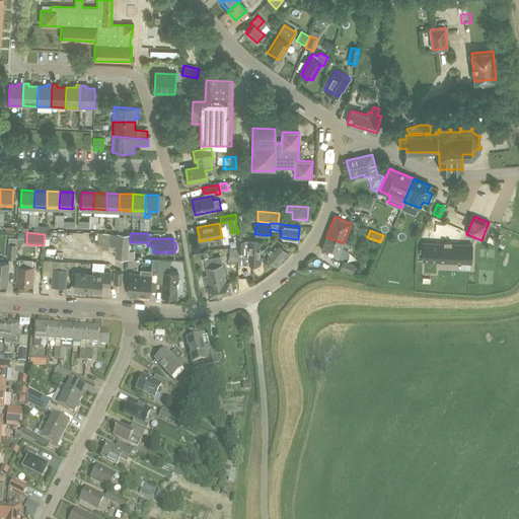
[(119,235),(102,234),(102,245),(101,249),(108,249),(116,250),(115,257),(128,258),(128,250),(129,235),(123,235),(119,235)]
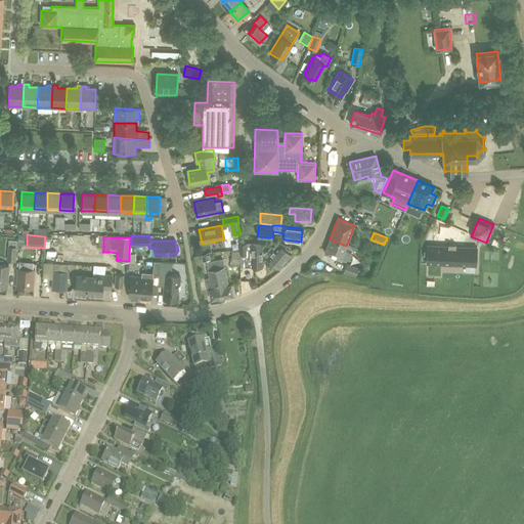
[(16,241),(9,239),(7,260),(15,261),(16,241)]
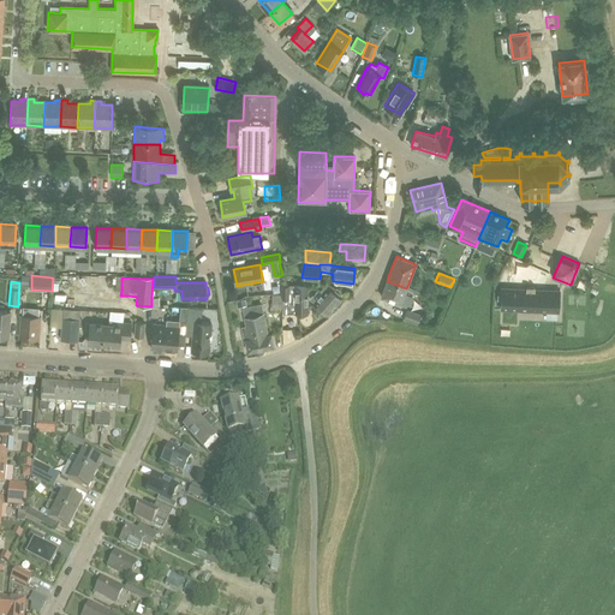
[(418,292),(387,281),(381,297),(400,304),(412,308),(418,292)]
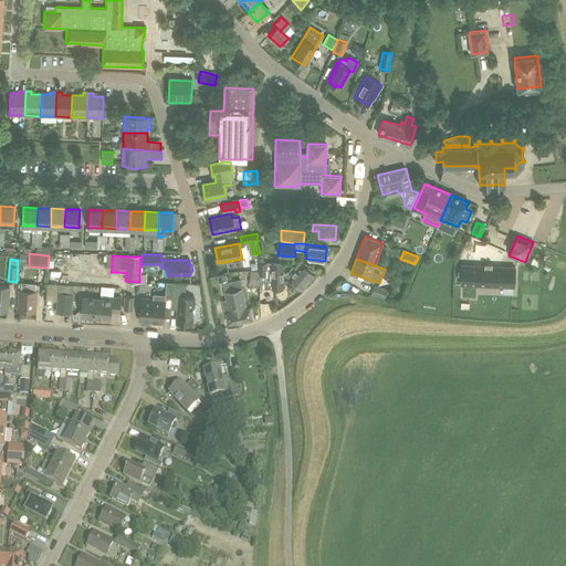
[(260,262),(260,271),(260,274),(265,274),(265,280),(271,280),(271,287),(283,287),(283,262),(272,262),(260,262)]
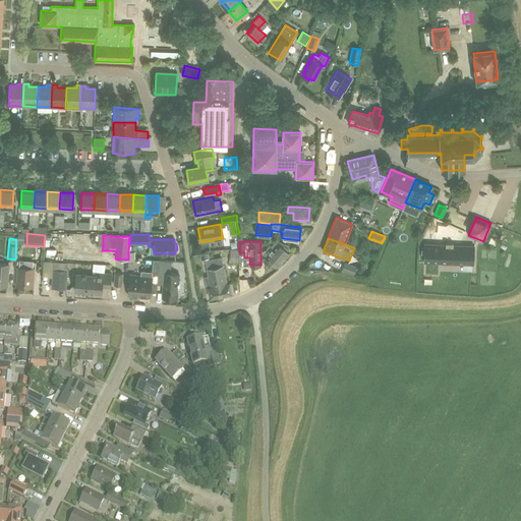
[(275,241),(271,246),(270,245),(263,253),(278,267),(289,253),(286,251),(287,249),(283,246),(282,247),(275,241)]
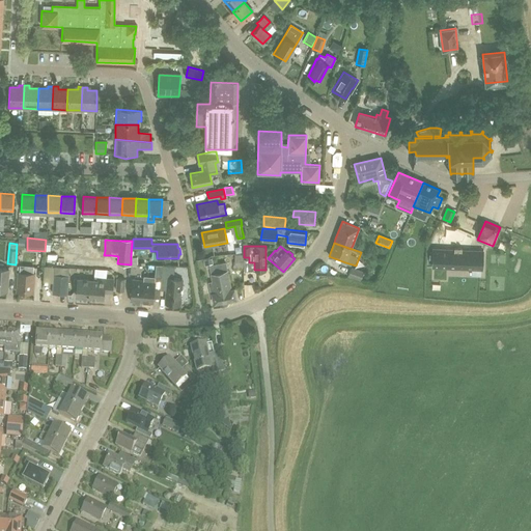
[(472,276),(481,276),(481,269),(482,269),(483,250),(462,250),(463,248),(454,247),(454,249),(432,248),(432,267),(472,269),(472,276)]
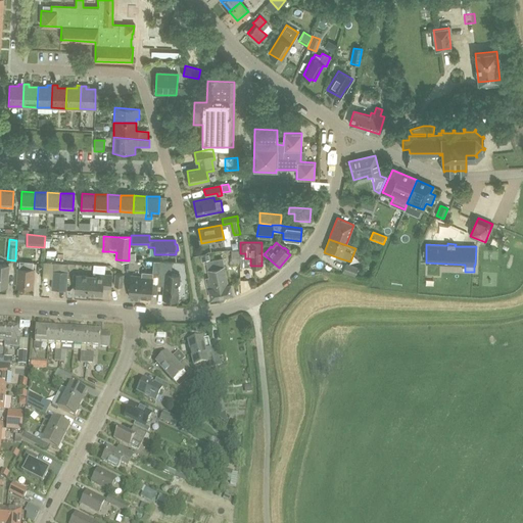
[(72,263),(73,249),(56,248),(56,262),(72,263)]
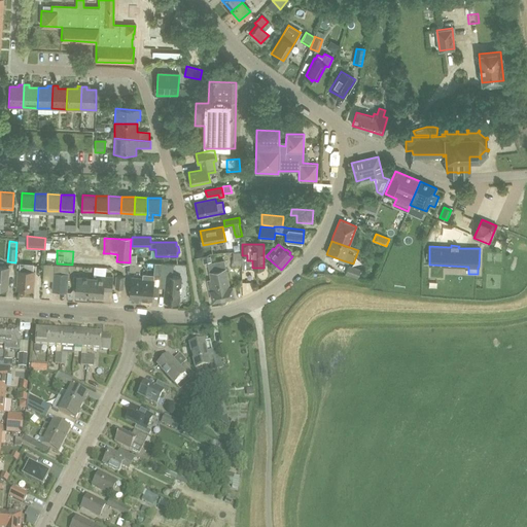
[(242,255),(242,252),(233,252),(233,259),(232,259),(232,266),(232,267),(240,266),(242,266),(242,255)]
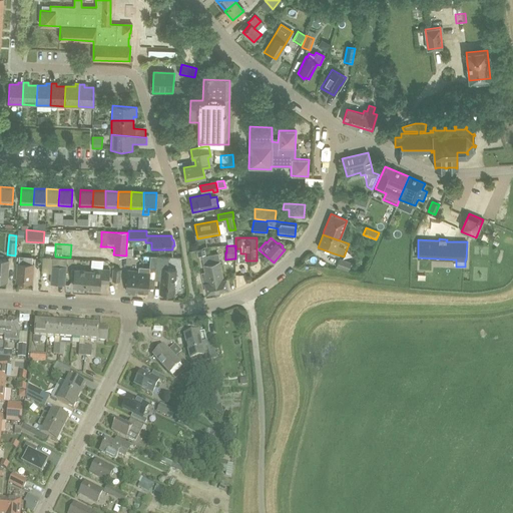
[(209,254),(202,255),(203,265),(205,273),(201,274),(202,274),(203,277),(202,277),(202,279),(203,284),(204,284),(206,293),(217,291),(212,265),(211,263),(209,254)]
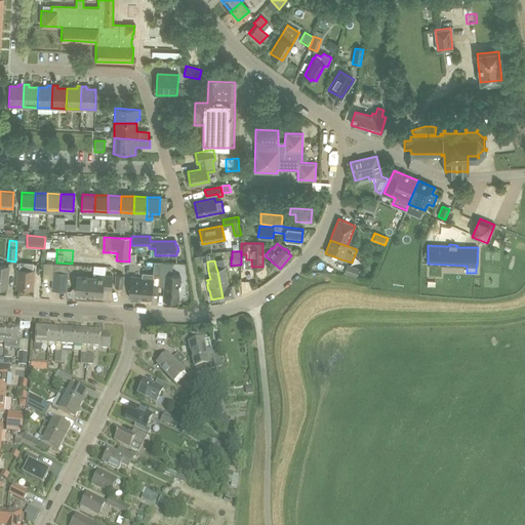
[(160,274),(159,274),(158,286),(164,286),(164,299),(168,299),(167,300),(174,301),(174,299),(178,299),(179,275),(167,274),(167,263),(161,263),(160,274)]
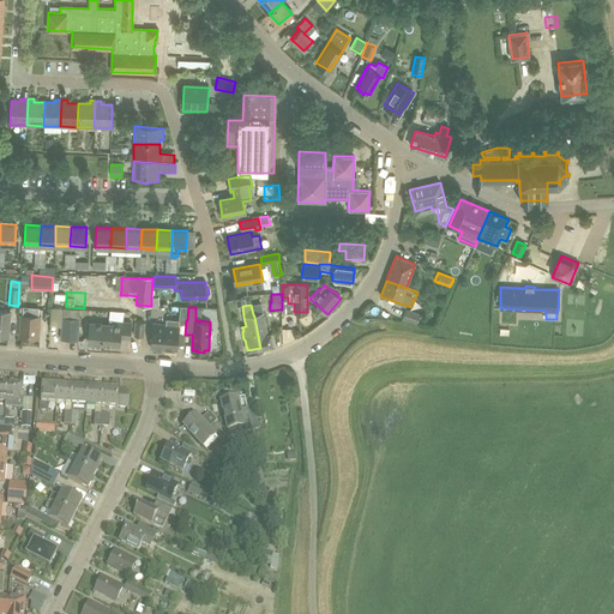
[(407,308),(402,320),(416,325),(421,314),(407,308)]
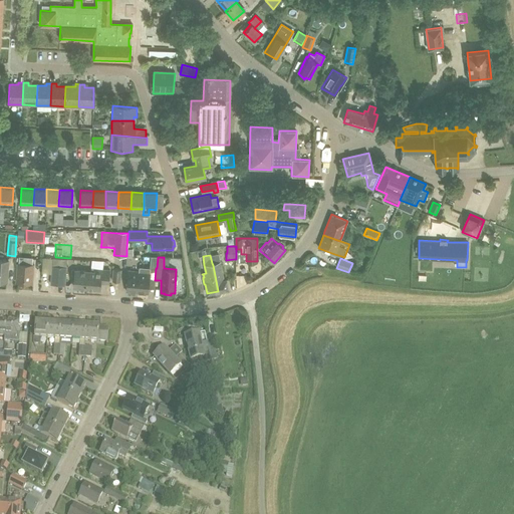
[(0,281),(7,282),(9,260),(0,259),(0,281)]
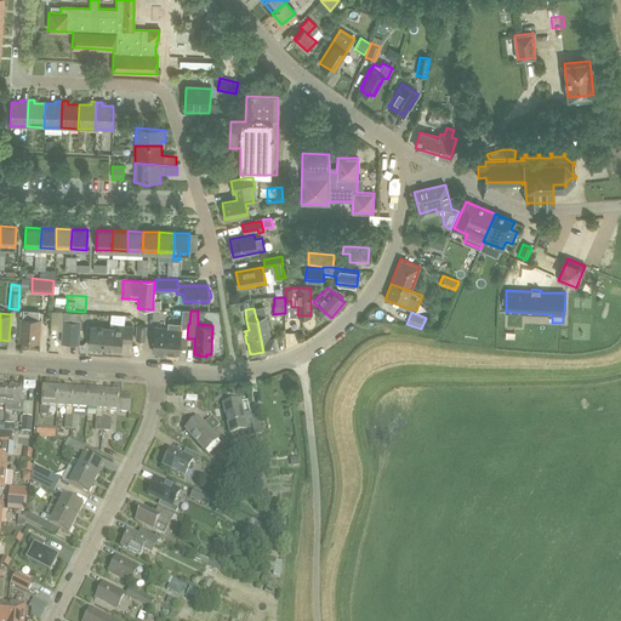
[(257,320),(263,352),(275,349),(273,337),(271,339),(266,317),(256,318),(257,320)]
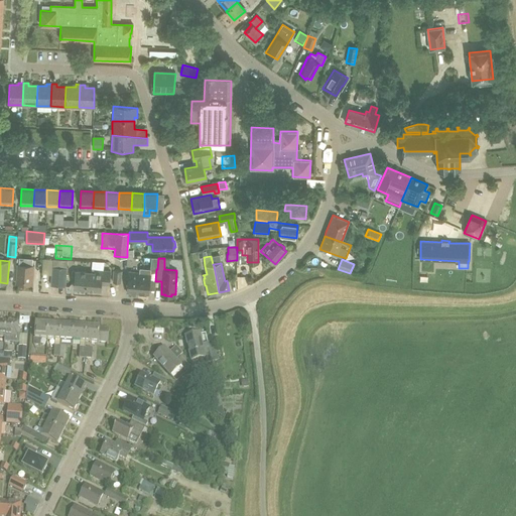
[(32,285),(34,266),(17,265),(16,283),(32,285)]
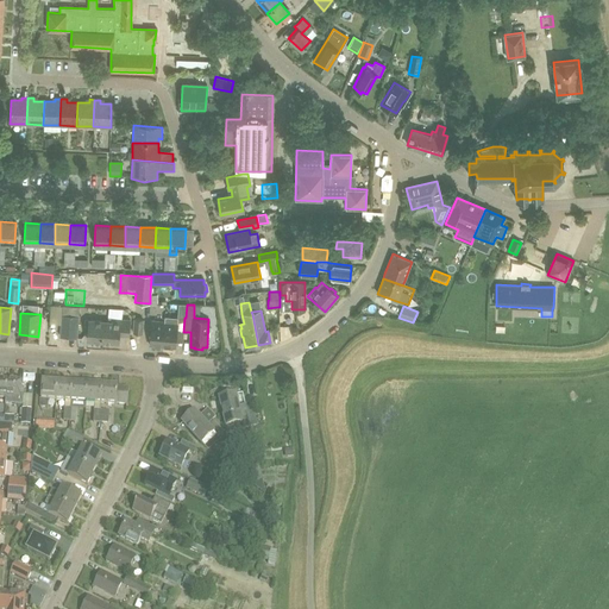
[(79,316),(62,315),(60,337),(77,338),(79,316)]
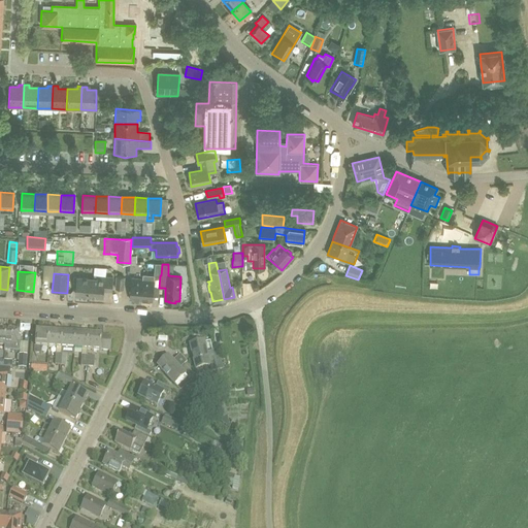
[(141,279),(140,300),(153,300),(153,288),(159,288),(160,275),(149,274),(142,274),(142,279),(141,279)]
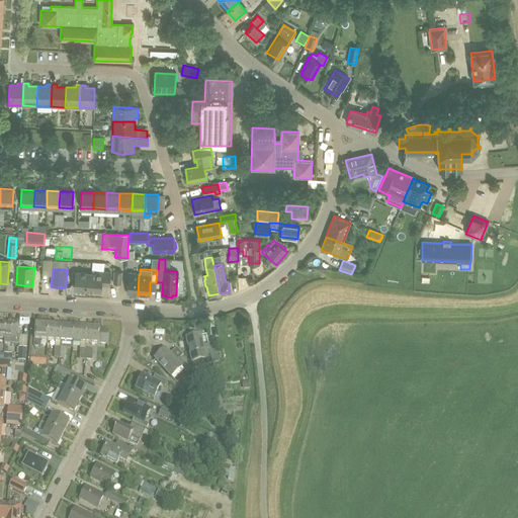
[(89,273),(87,290),(100,291),(101,284),(109,284),(110,272),(95,271),(95,274),(89,273)]
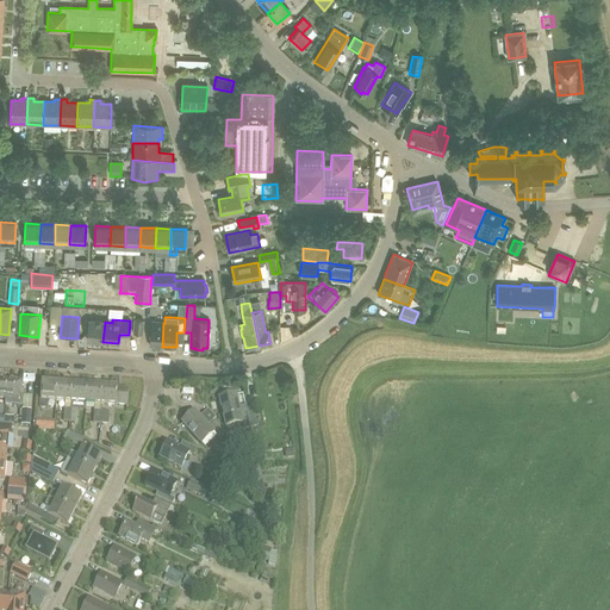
[(143,319),(135,319),(132,332),(142,334),(143,319)]
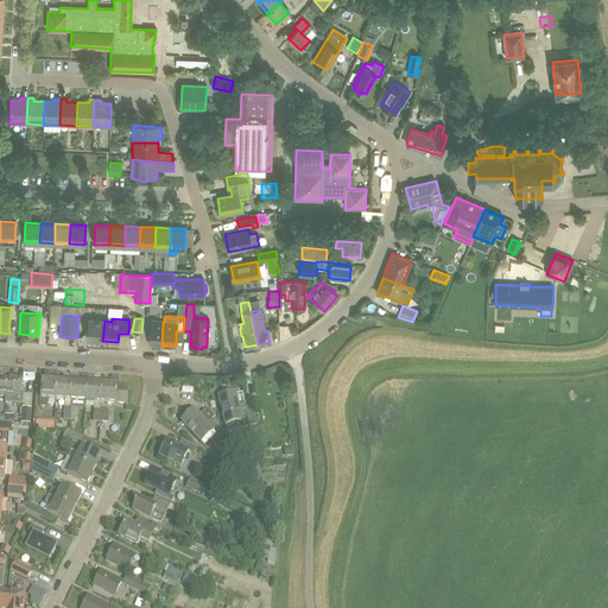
[(87,340),(102,341),(105,321),(89,320),(86,320),(84,327),(88,327),(87,340)]
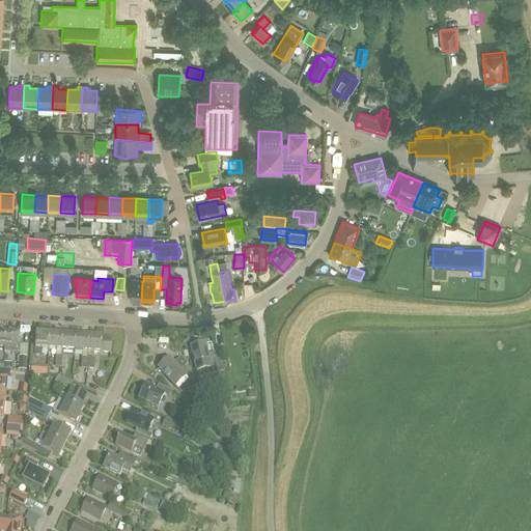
[(130,302),(141,302),(142,281),(131,280),(130,302)]
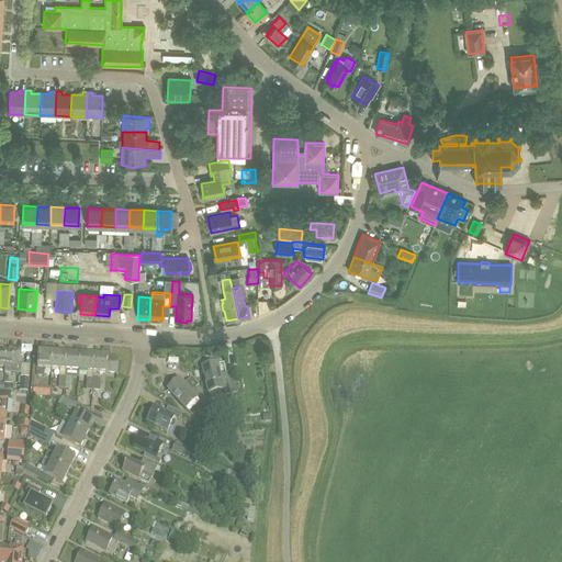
[(7,350),(6,367),(4,373),(21,374),(22,368),(22,358),(20,357),(20,351),(7,350)]
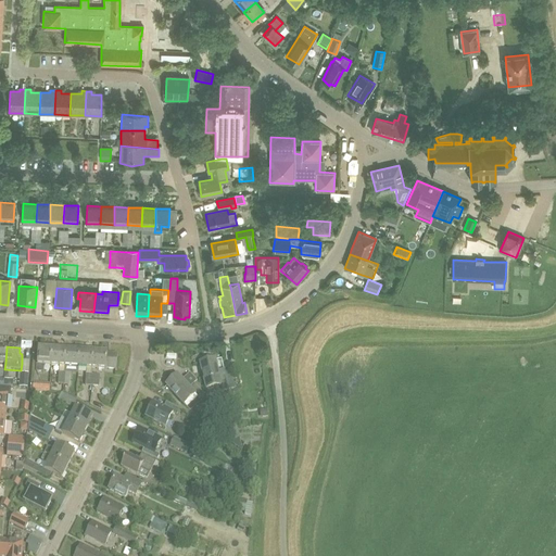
[(51,366),(52,350),(38,349),(36,371),(43,373),(45,366),(51,366)]
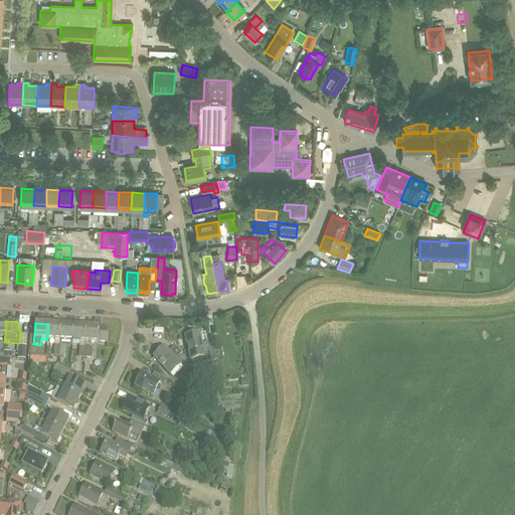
[(53,356),(58,356),(59,346),(59,340),(60,324),(48,324),(47,339),(54,339),(53,356)]
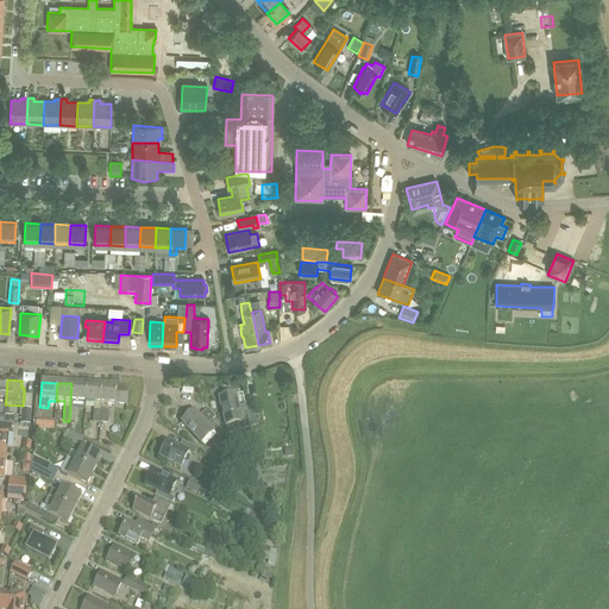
[(87,384),(71,383),(70,402),(86,403),(87,384)]
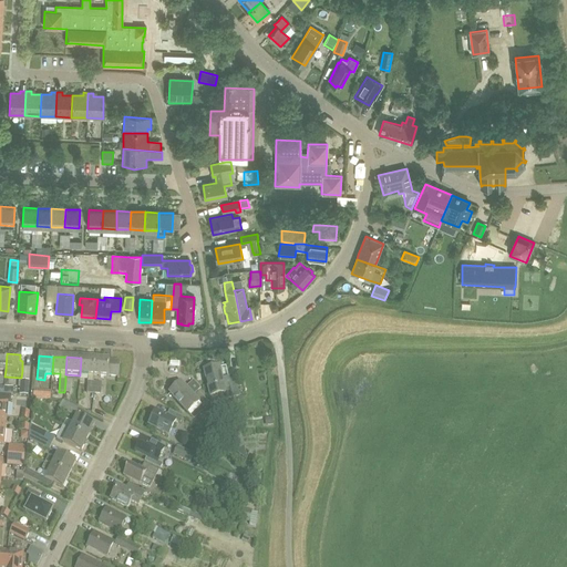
[(80,375),(89,375),(94,375),(95,359),(81,358),(80,375)]
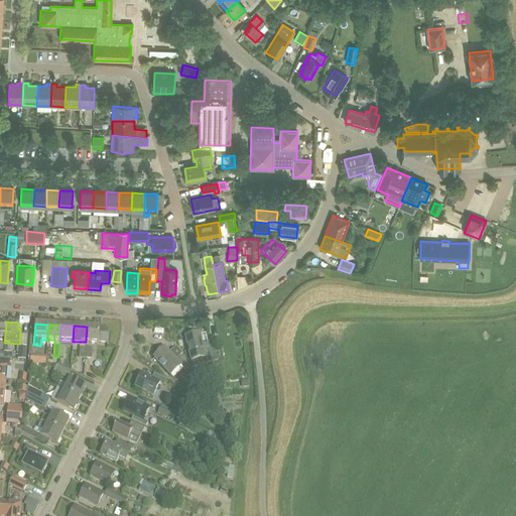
[(87,327),(86,342),(99,343),(108,344),(109,329),(100,329),(100,328),(87,327)]
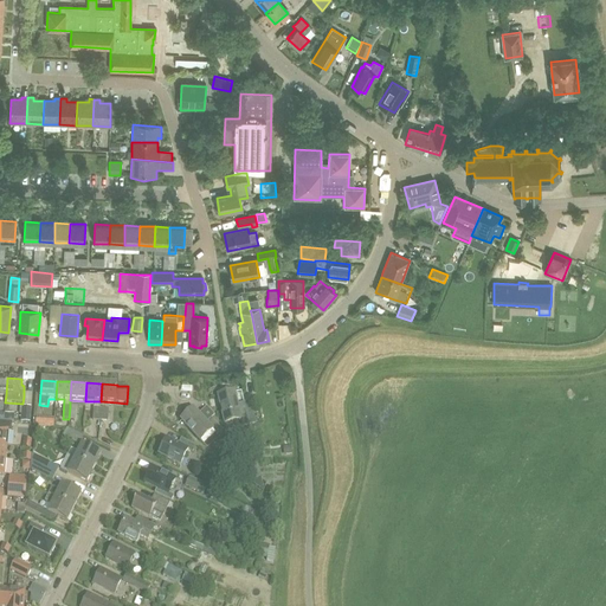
[(218,397),(224,424),(240,420),(243,427),(257,424),(251,401),(237,405),(234,393),(218,397)]
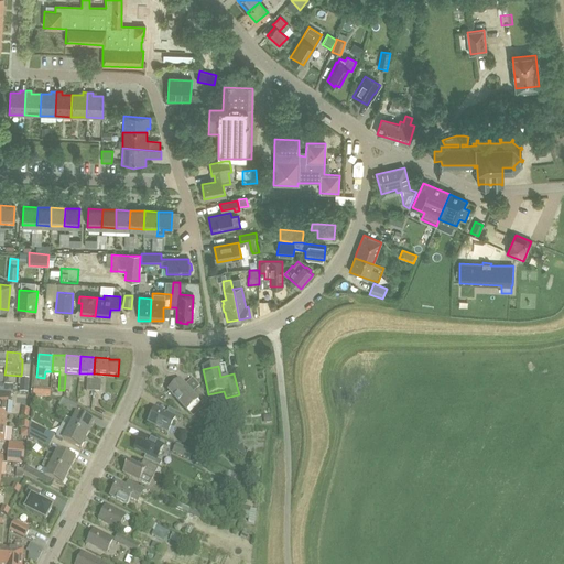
[(21,379),(20,392),(20,393),(28,394),(29,380),(21,379)]
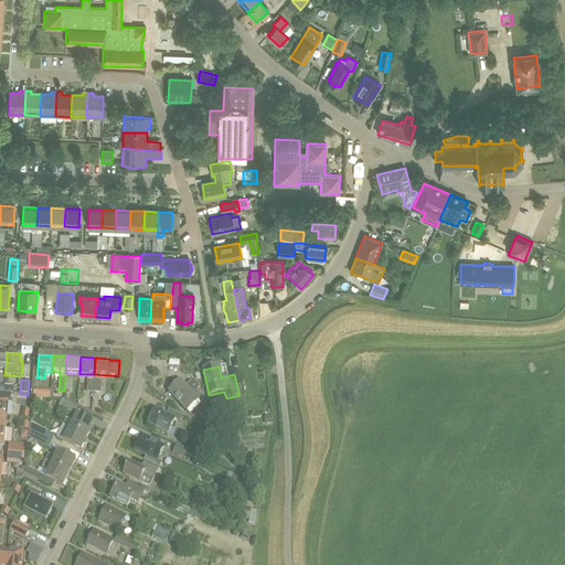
[(180,382),(169,392),(187,412),(198,401),(202,406),(208,402),(198,391),(200,388),(193,380),(192,381),(193,382),(189,385),(188,384),(188,385),(185,387),(180,382)]
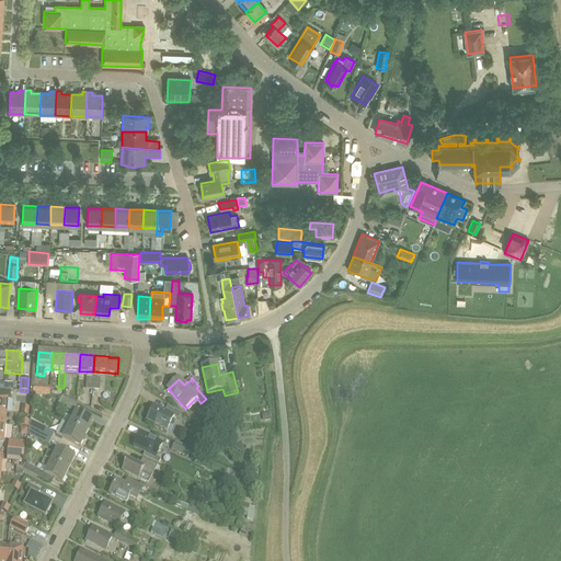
[(0,412),(6,413),(7,399),(10,400),(11,392),(0,391),(0,412)]
